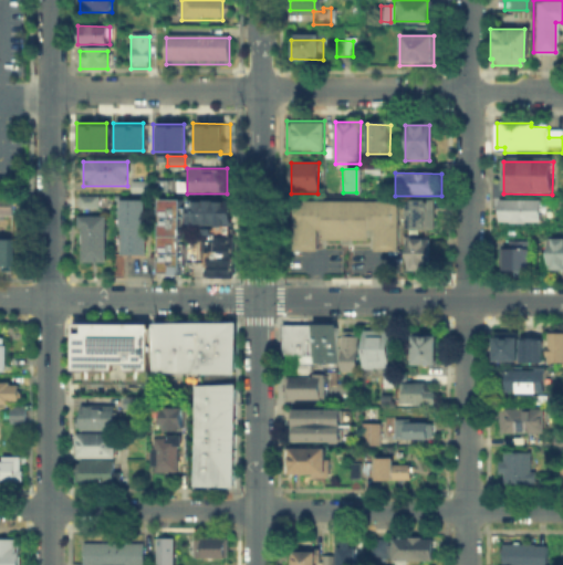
[(148,185),(148,195),(132,195),(132,184),(148,185)]
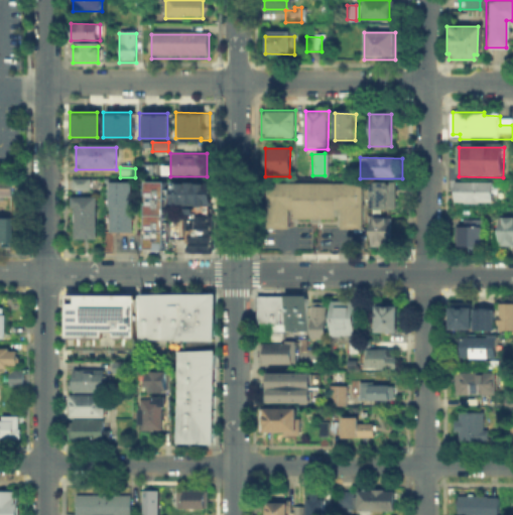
[(86,177),(86,189),(68,189),(68,177),(86,177)]
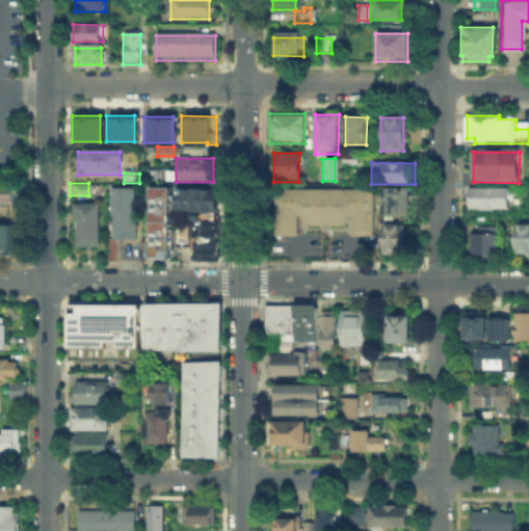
[(0,202),(8,202),(8,185),(0,185),(0,202)]
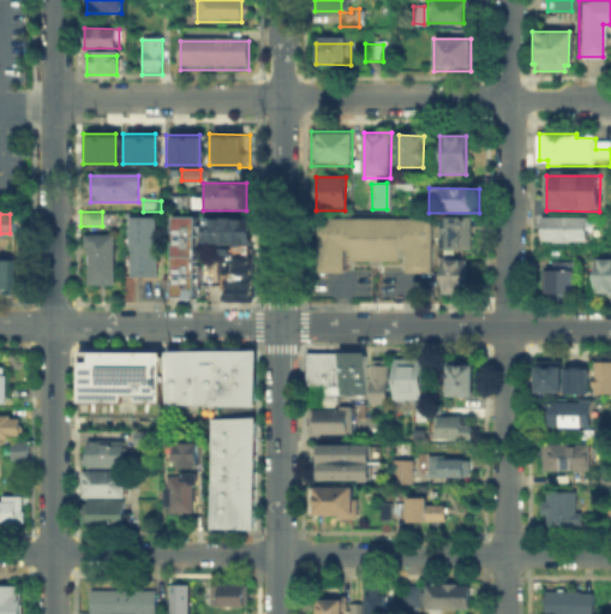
[(171,281),(171,216),(195,216),(195,225),(198,225),(198,249),(195,249),(195,258),(205,258),(205,281),(193,281),(171,281)]
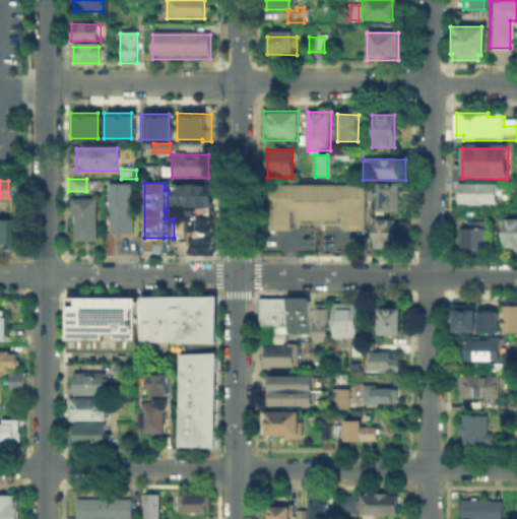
[(194,206),(171,206),(171,184),(212,184),(212,206),(194,206)]
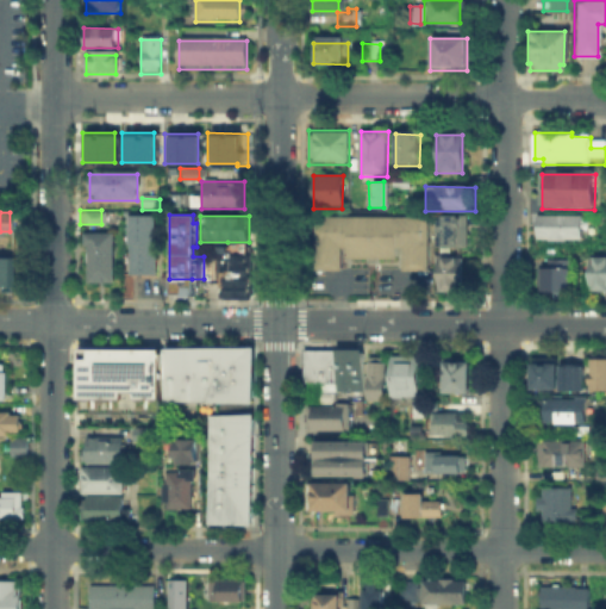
[(429,249),(429,273),(404,273),(404,249),(395,249),(395,259),(351,259),(351,248),(343,248),(343,272),(317,272),(317,218),(429,219),(429,249)]
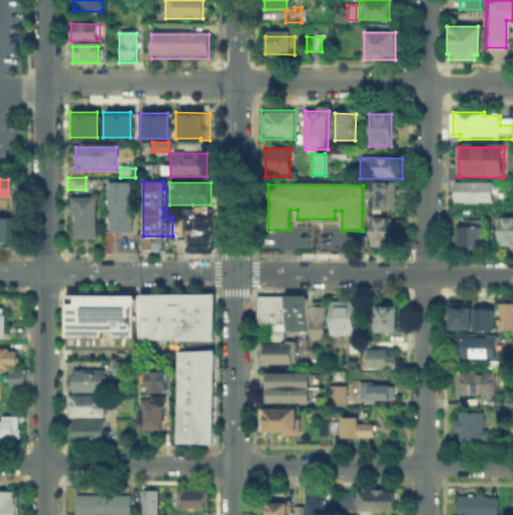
[(456,205),(456,184),(493,184),(493,206),(456,205)]
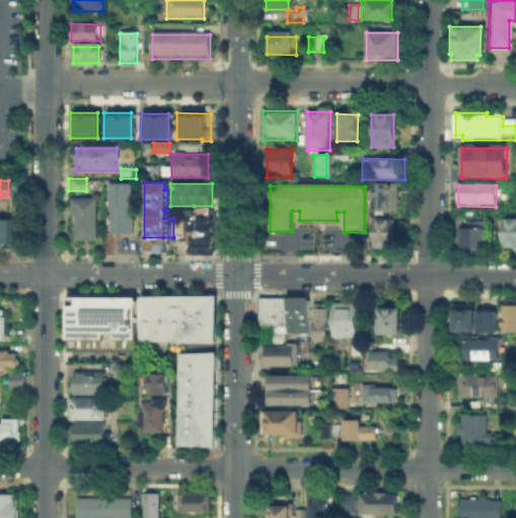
[(111,187),(132,187),(132,235),(109,235),(111,187)]
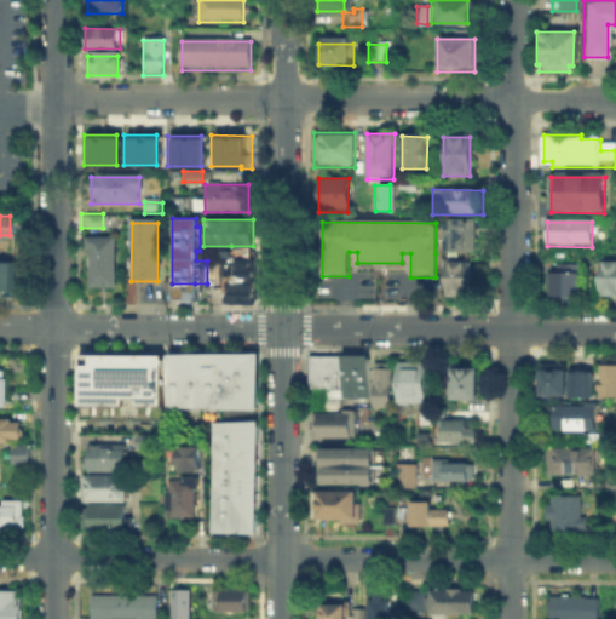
[(475,223),(475,252),(447,252),(447,223),(475,223)]
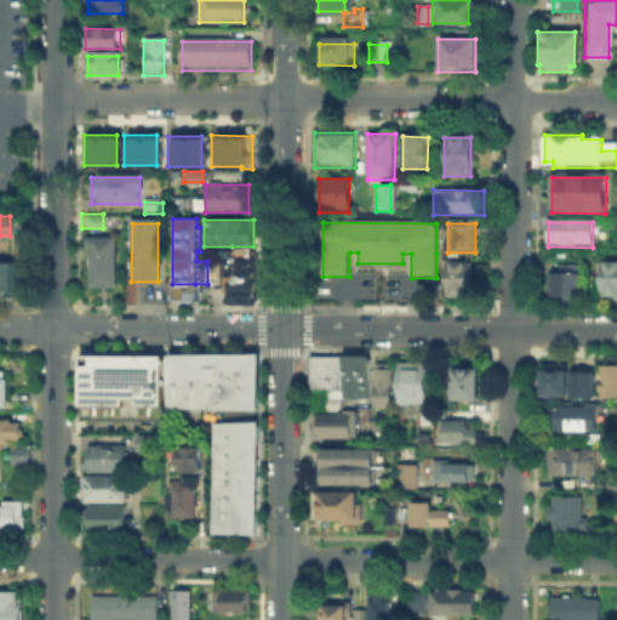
[(112,237),(110,286),(83,285),(84,250),(80,250),(80,235),(112,237)]
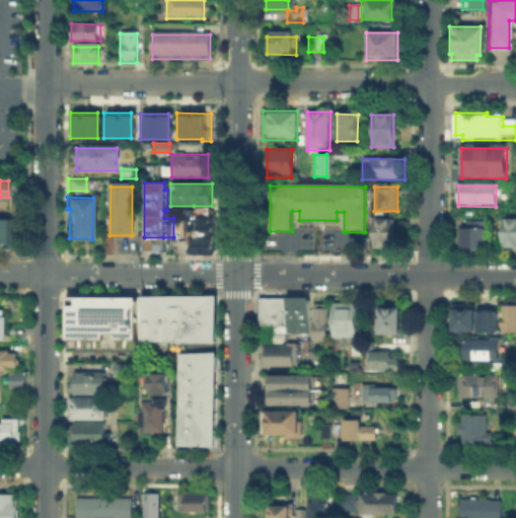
[(185,224),(185,215),(182,215),(182,209),(194,209),(194,206),(212,206),(212,224),(185,224)]
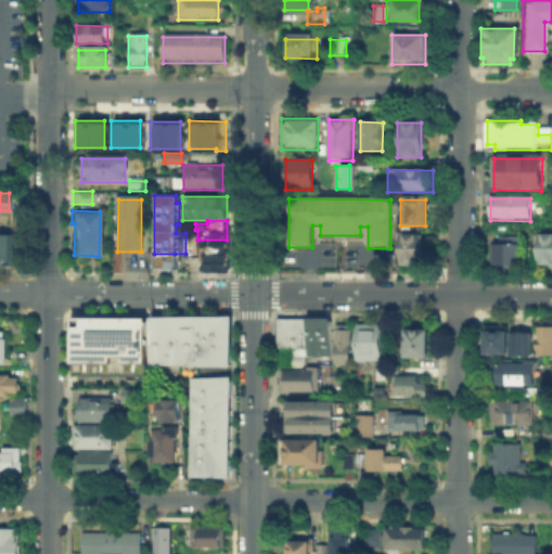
[(0,260),(13,260),(13,233),(0,233),(0,260)]
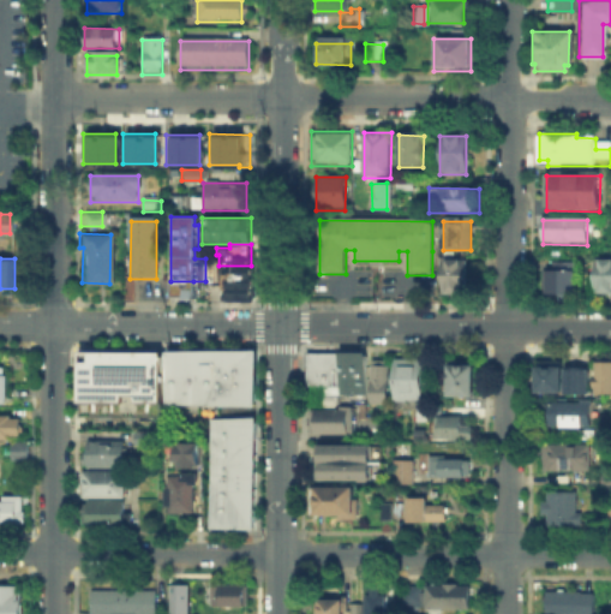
[(465,261),(465,293),(442,293),(442,261),(465,261)]
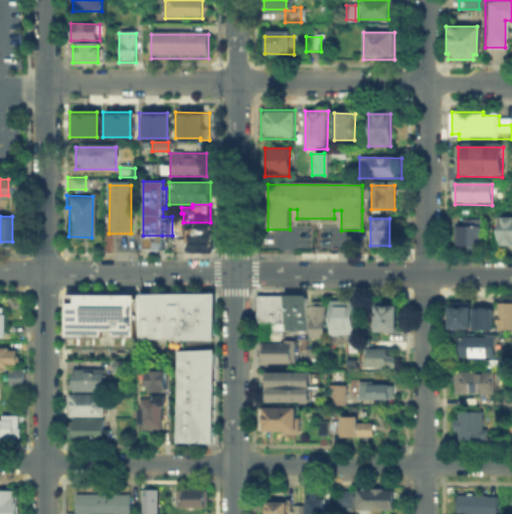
[(511,245),(498,245),(498,220),(511,220),(511,245)]
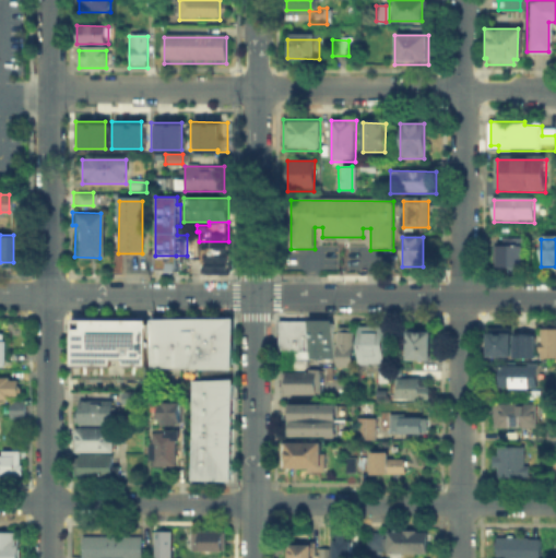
[(228,241),(228,274),(197,274),(197,266),(201,266),(201,263),(199,263),(199,241),(228,241)]
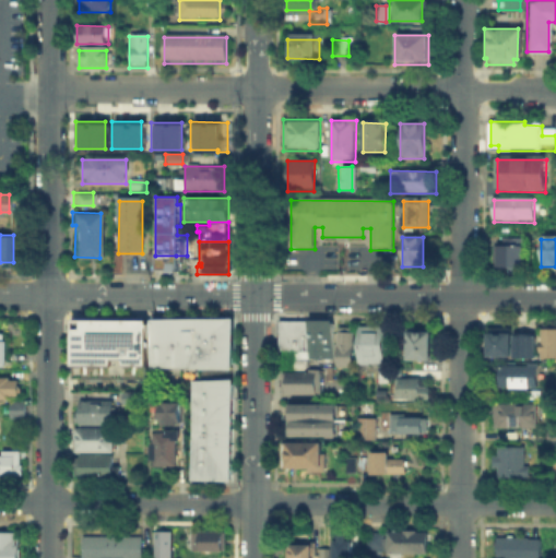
[(495,270),(495,247),(520,248),(520,270),(495,270)]
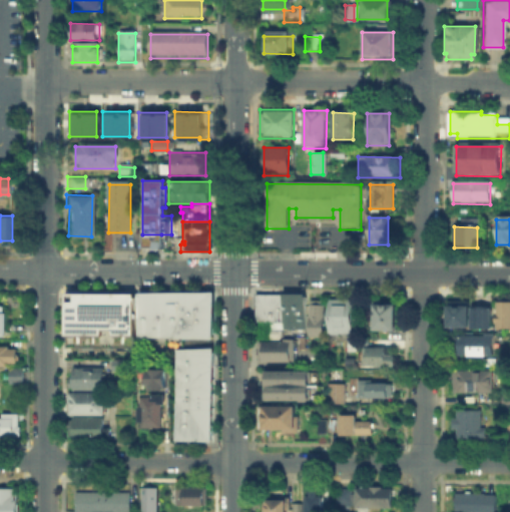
[(142,234),(161,234),(161,248),(152,248),(152,246),(142,246),(142,234)]
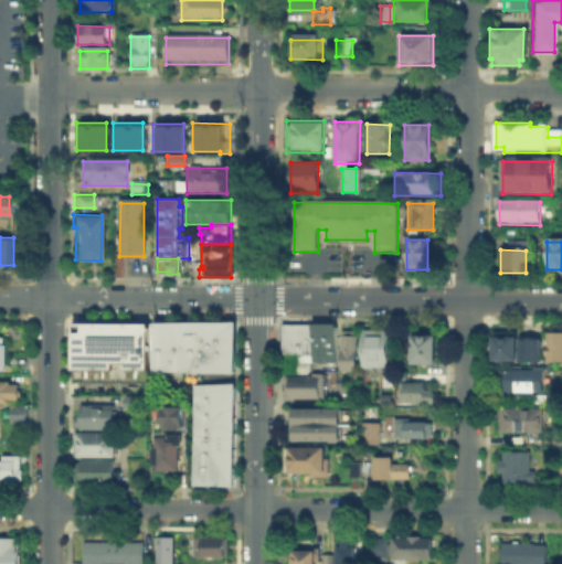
[(149,322),(176,321),(176,372),(149,372),(149,364),(149,327),(149,322)]
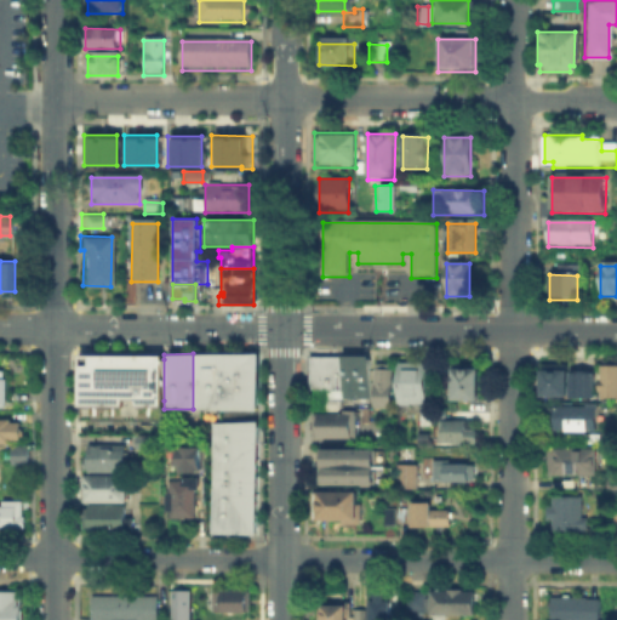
[(221,353),(221,409),(193,409),(193,353),(221,353)]
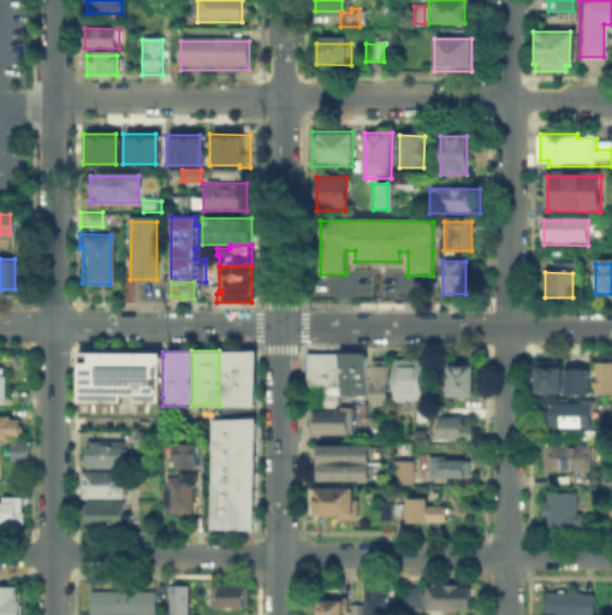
[(219,350),(253,350),(251,406),(219,406),(219,350)]
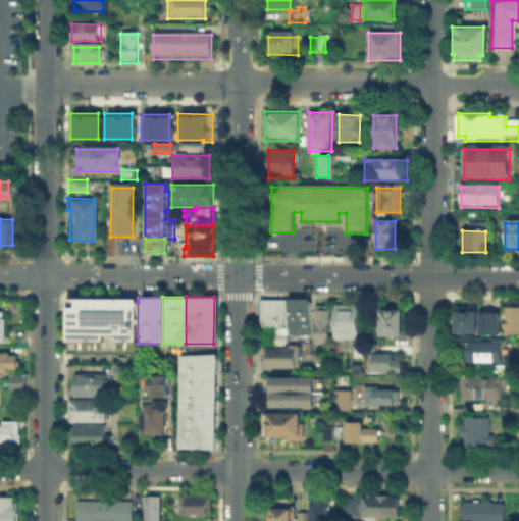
[(135,299),(135,302),(138,302),(138,336),(135,336),(135,353),(64,353),(64,298),(135,299)]
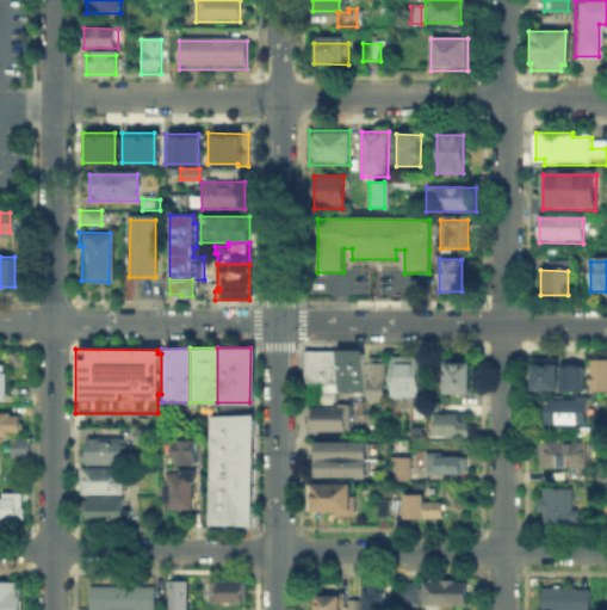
[(332,392),(316,392),(316,383),(299,383),(299,349),(333,350),(332,392)]
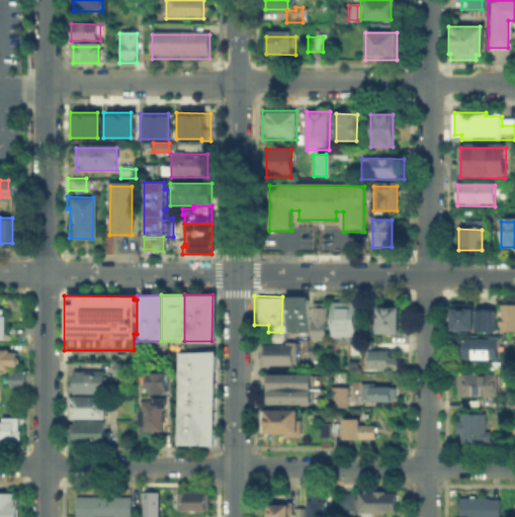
[(281,332),(282,296),(293,296),(292,332),(281,332)]
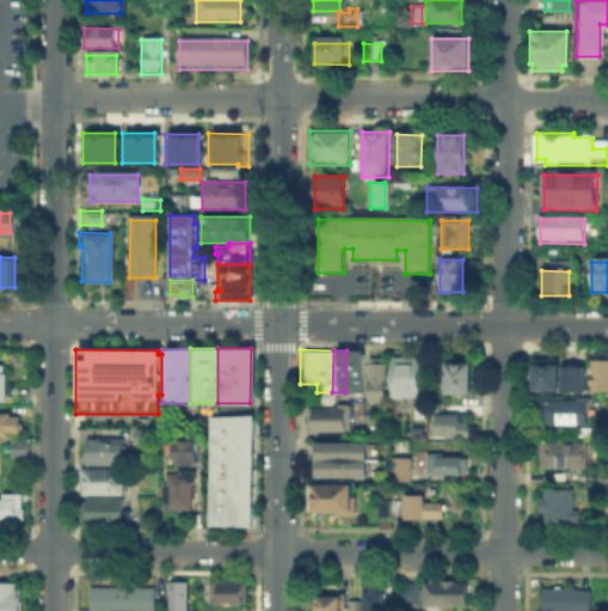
[(358,392),(345,392),(347,350),(358,350),(358,392)]
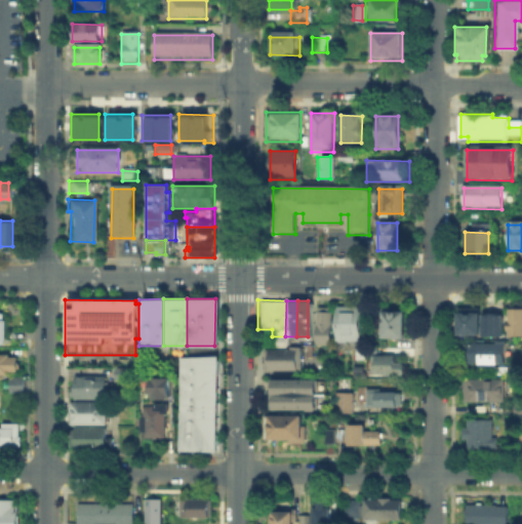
[(313,311),(313,307),(327,307),(327,311),(328,311),(328,345),(312,345),(312,311),(313,311)]
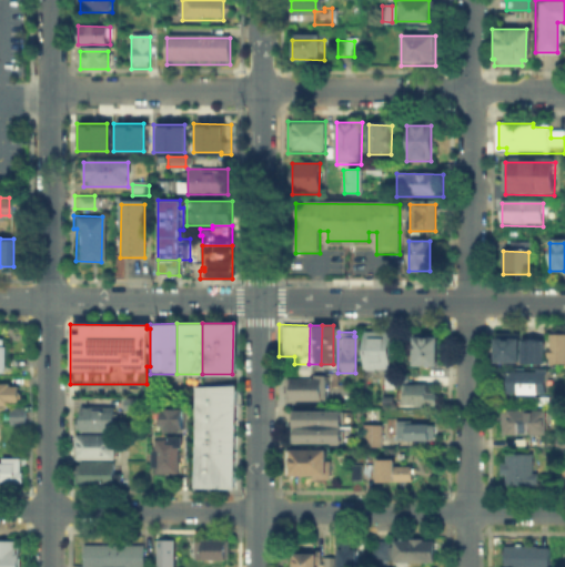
[(362,371),(362,333),(390,333),(390,371),(362,371)]
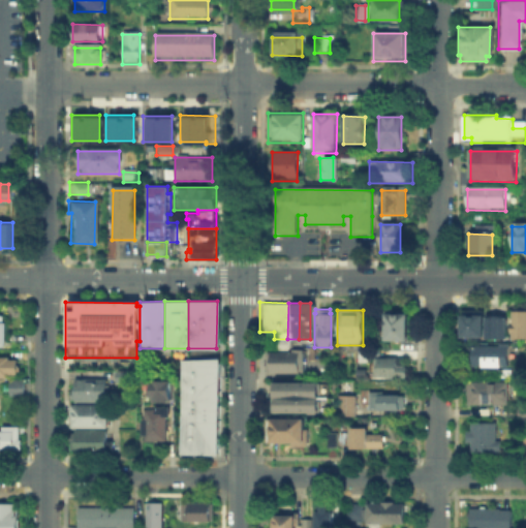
[(511,312),(525,312),(525,339),(511,339),(511,312)]
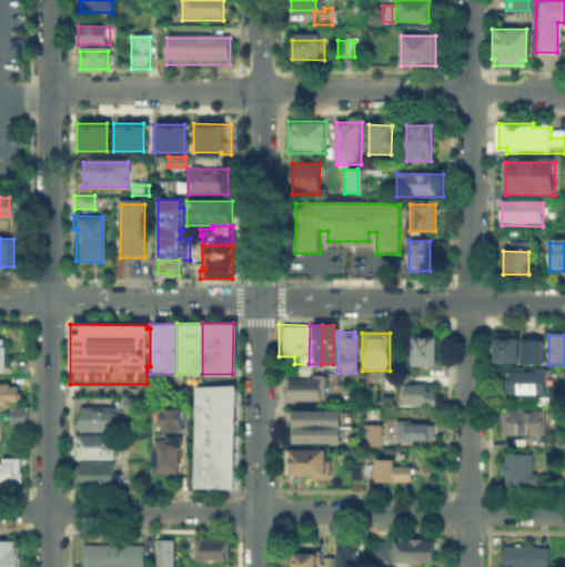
[(412,367),(412,336),(437,336),(437,367),(412,367)]
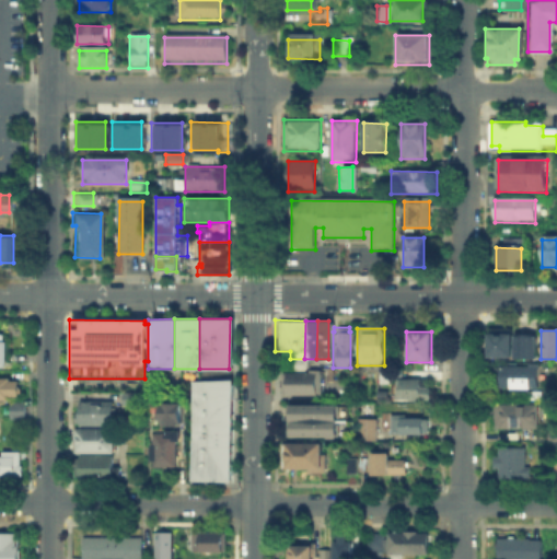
[(511,332),(511,358),(491,358),(491,332),(511,332)]
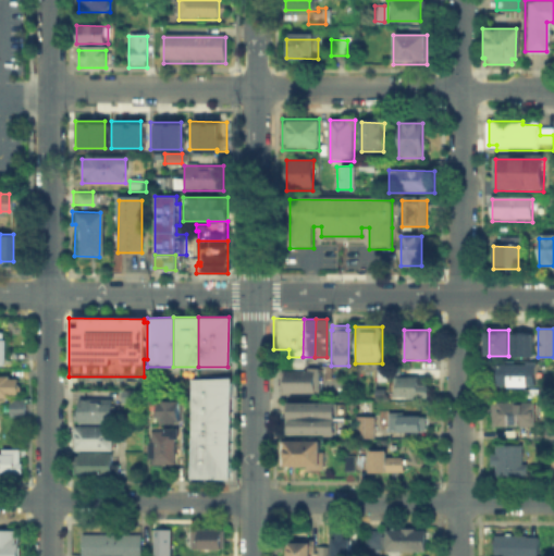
[(532,338),(532,350),(515,350),(515,337),(532,338)]
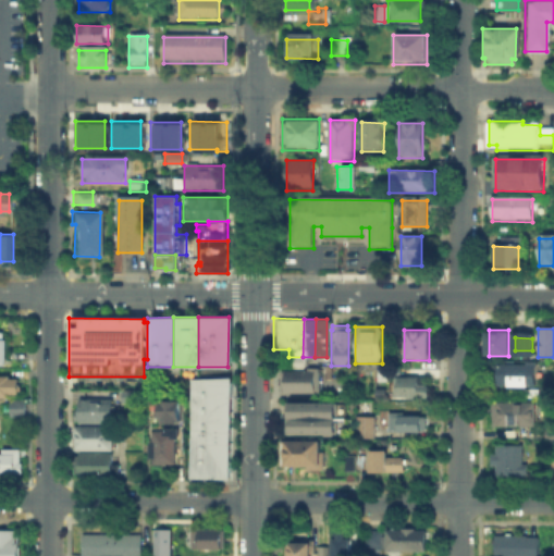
[(299,368),(288,367),(288,358),(299,358),(299,368)]
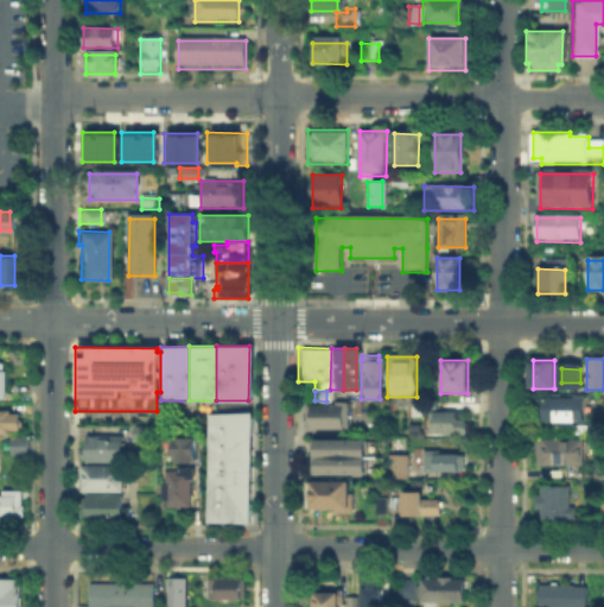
[(343,429),(302,428),(302,404),(331,404),(331,402),(343,402),(343,429)]
